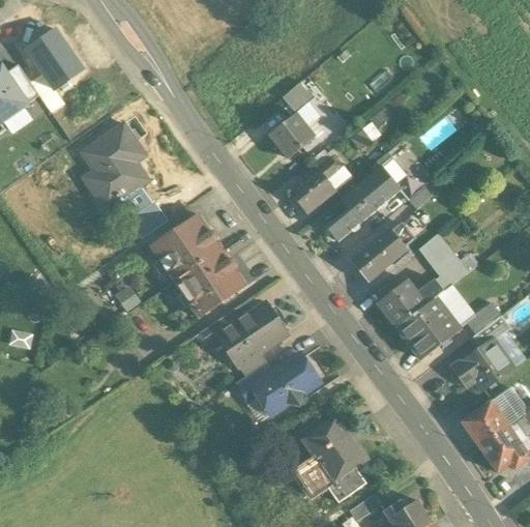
[(27,51),(42,72),(55,91),(85,69),(57,29),(27,51)]
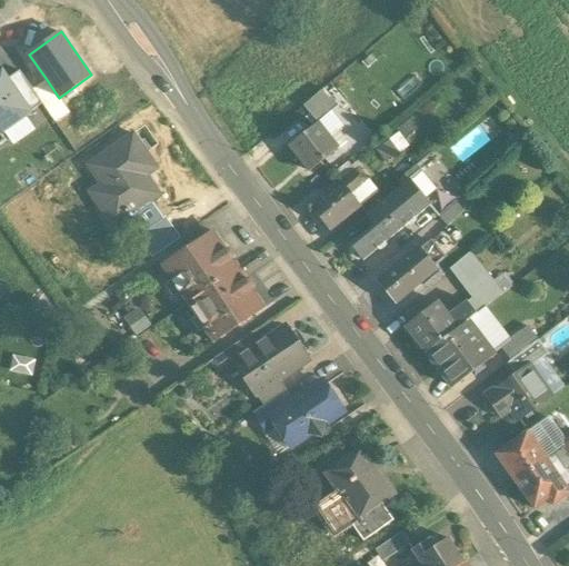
[(7,79),(29,110),(42,102),(31,87),(19,69),(7,79)]
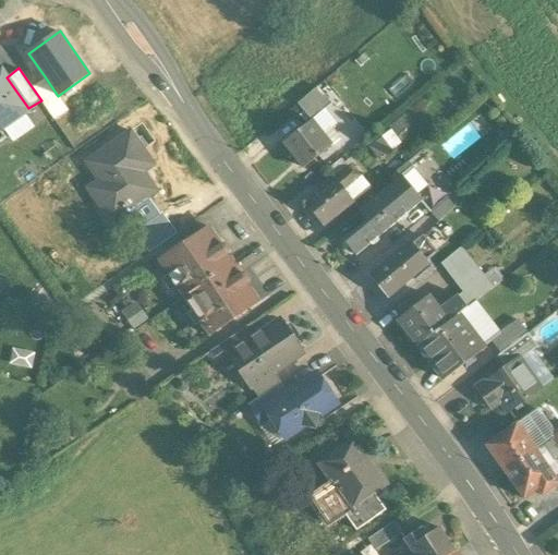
[(7,77),(2,70),(0,70),(0,140),(5,136),(0,128),(0,127),(28,108),(7,77)]
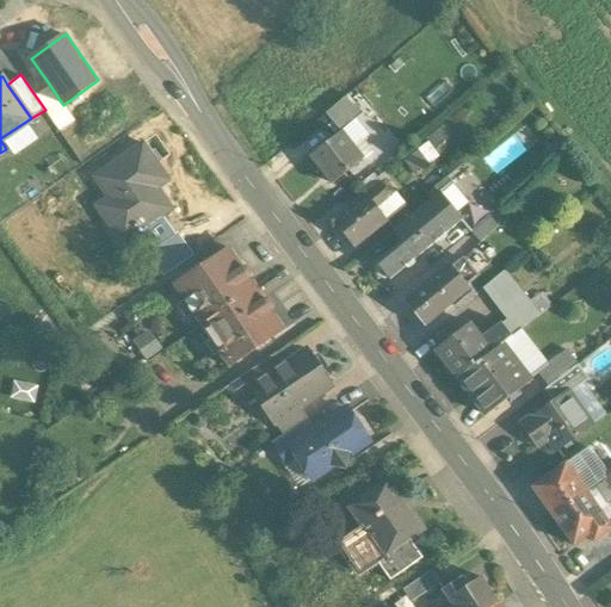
[(49,84),(34,93),(45,110),(59,129),(73,119),(63,105),(49,84)]
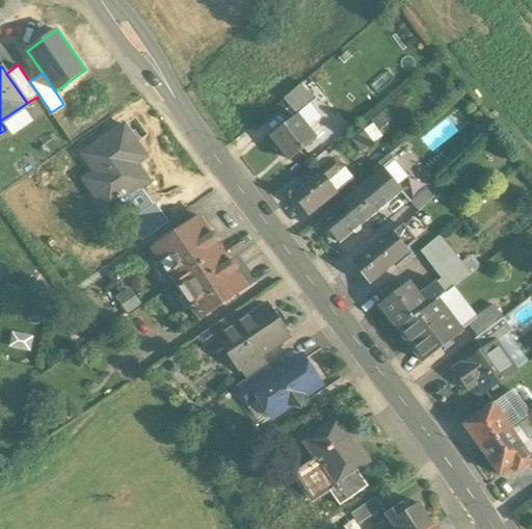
[(284,97),(296,112),(316,98),(303,82),(284,97)]
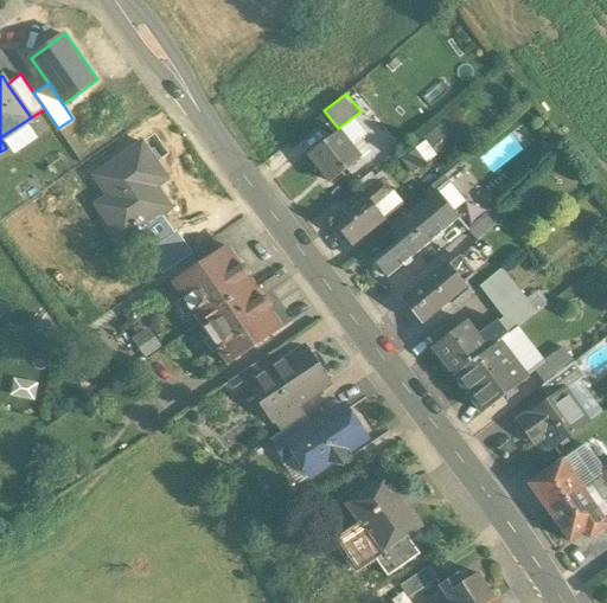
[(360,155),(338,128),(308,152),(331,179),(360,155)]
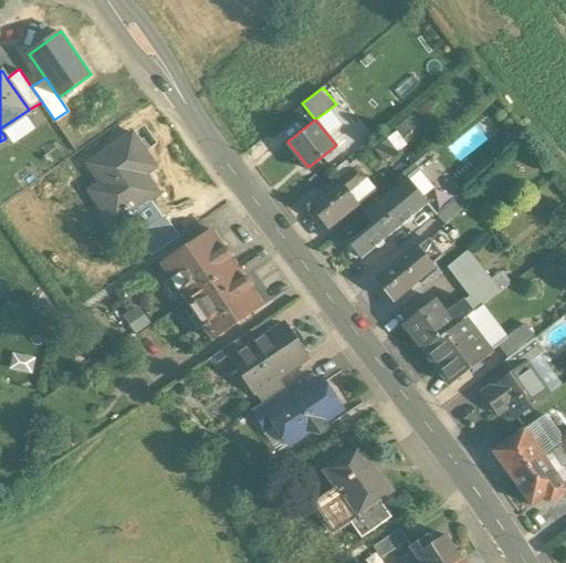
[(156,165),(130,132),(85,163),(98,183),(87,191),(112,225),(158,193),(145,174),(156,165)]
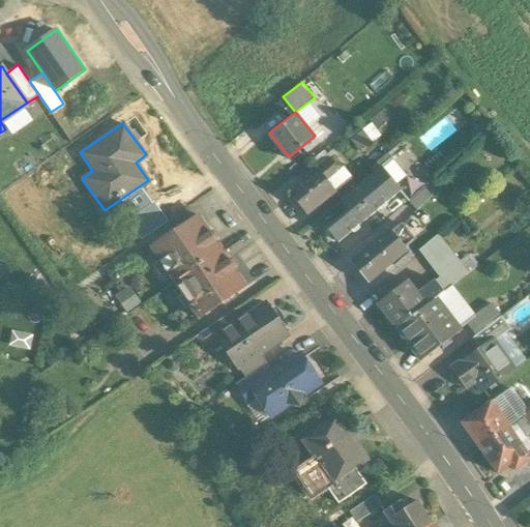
[(381,166),(340,199),(348,208),(326,227),(337,241),(400,189),(394,183),(405,175),(387,152),(377,160),(381,166)]
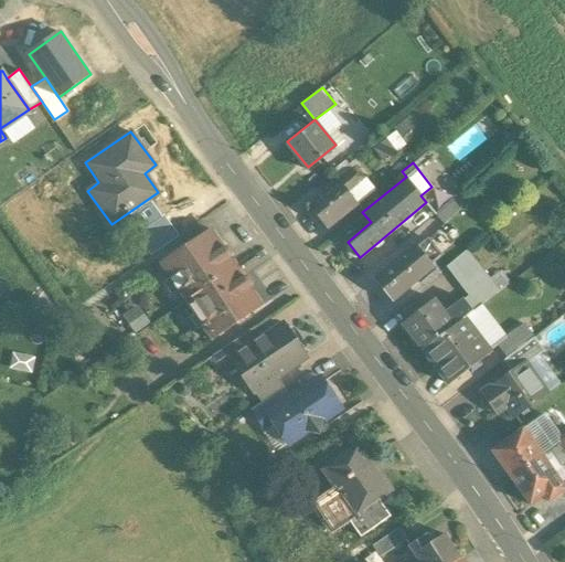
[(361,180),(352,168),(339,178),(348,190),(361,180)]
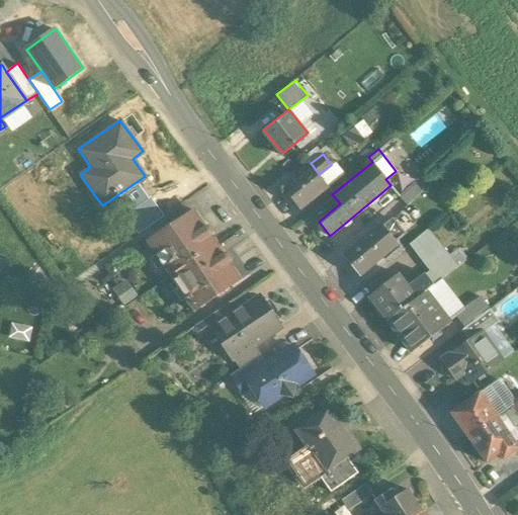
[(311,163),(281,185),(299,207),(328,185),(319,174),(311,163)]
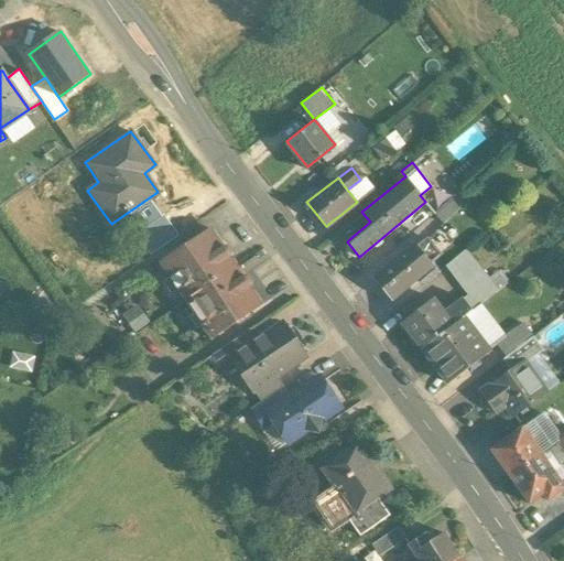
[(454,195),(434,213),(443,222),(462,204),(454,195)]
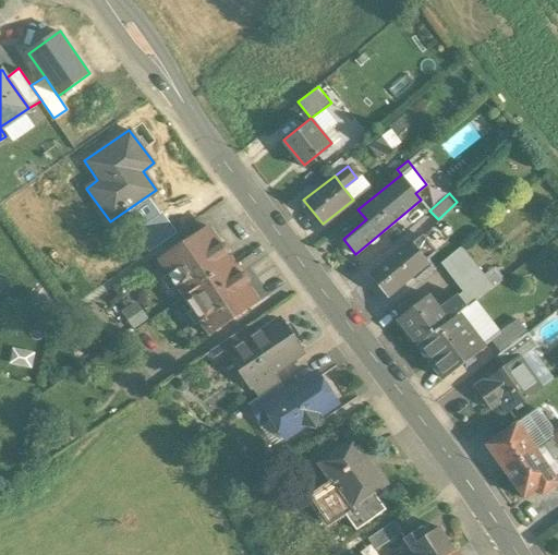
[(160,214),(134,231),(148,252),(174,232),(160,214)]
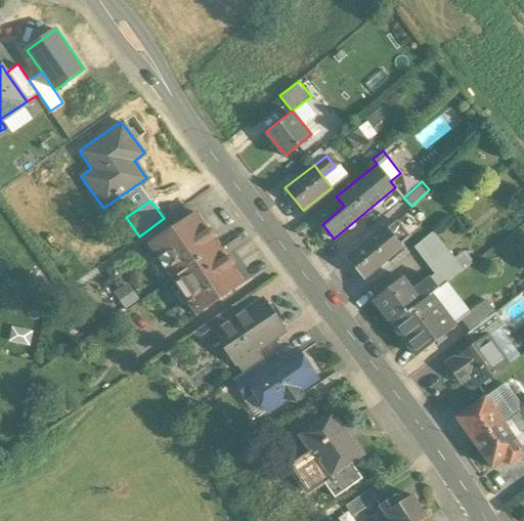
[(206,228),(194,213),(180,224),(149,245),(172,278),(219,247),(213,239),(215,234),(211,229),(206,228)]
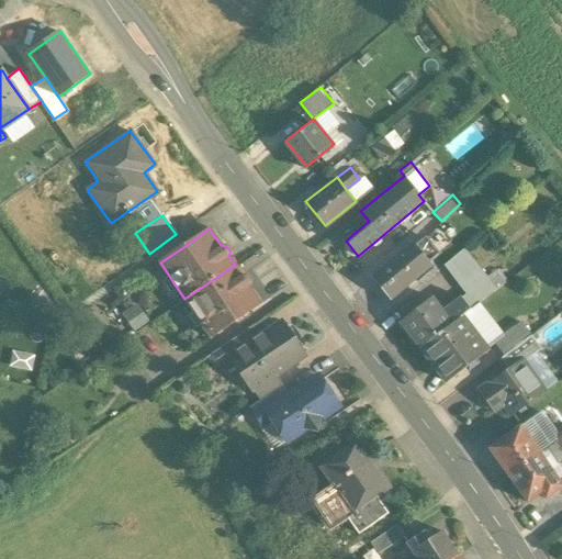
[(429,263),(413,243),(371,277),(389,297),(429,263)]
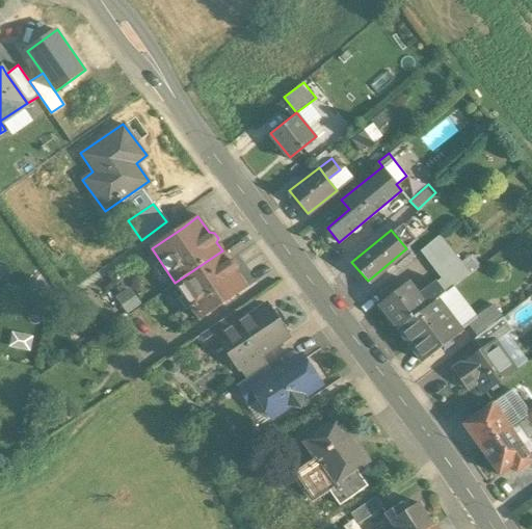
[(451,249),(439,234),(420,250),(431,265),(447,253),(451,249)]
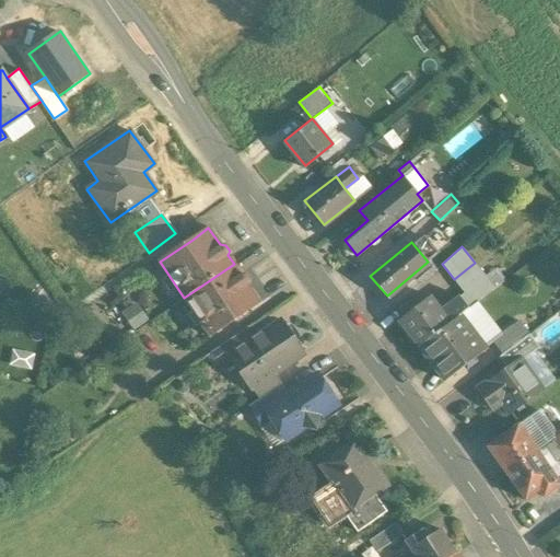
[(184,298),(175,303),(191,326),(200,321),(210,335),(260,301),(248,285),(251,279),(246,274),(241,274),(234,264),(184,298)]
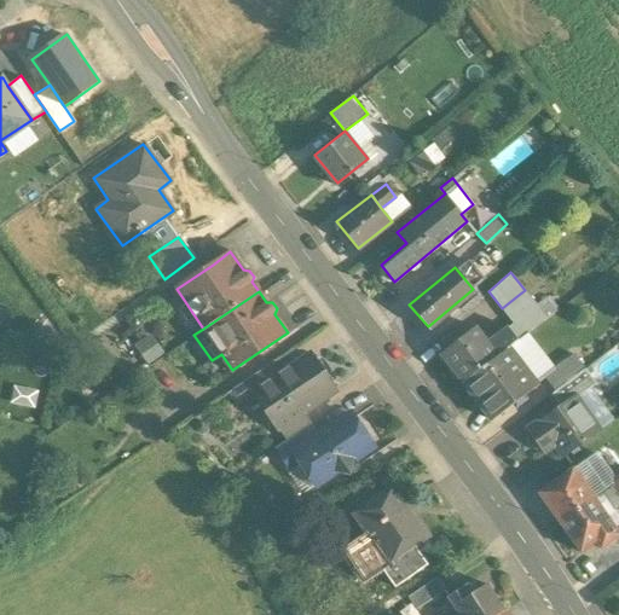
[(532,309),(520,294),(502,308),(512,321),(507,326),(518,340),(539,323),(530,311),(532,309)]
